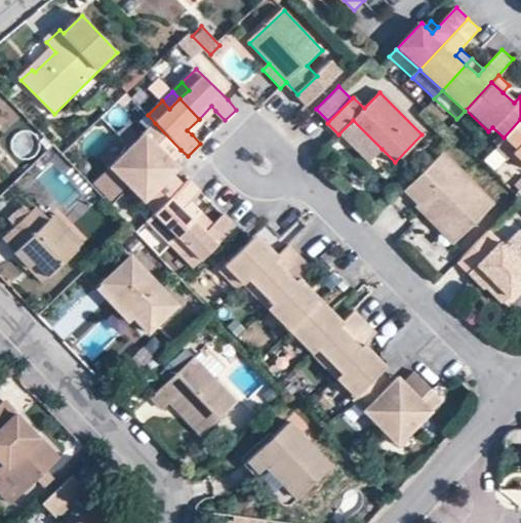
[(215,111),(211,106),(199,119),(203,123),(215,111)]
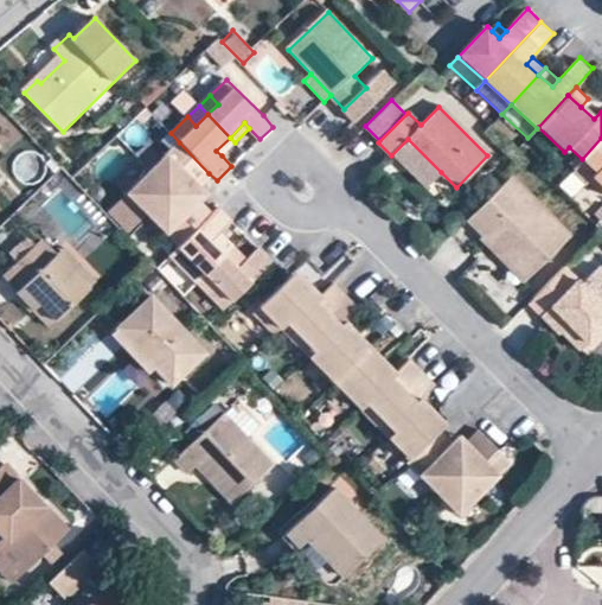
[(235,142),(230,138),(216,151),(222,155),(235,142)]
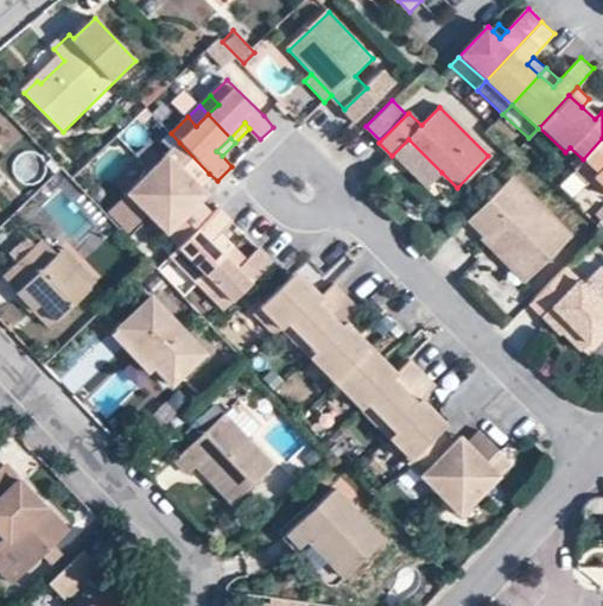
[(602,138),(583,159),(595,172),(591,176),(602,185),(602,138)]
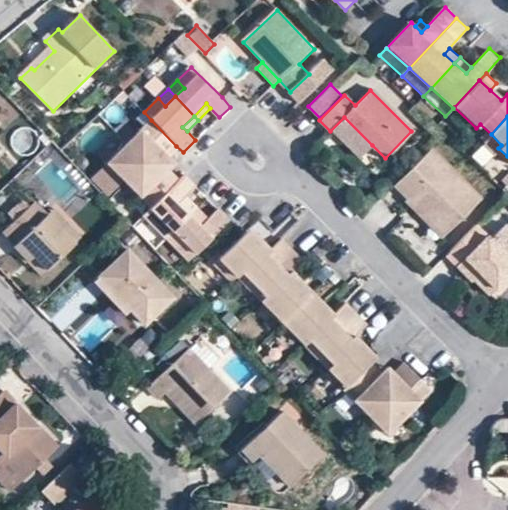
[(330,131),(358,159),(372,145),(344,117),(330,131)]
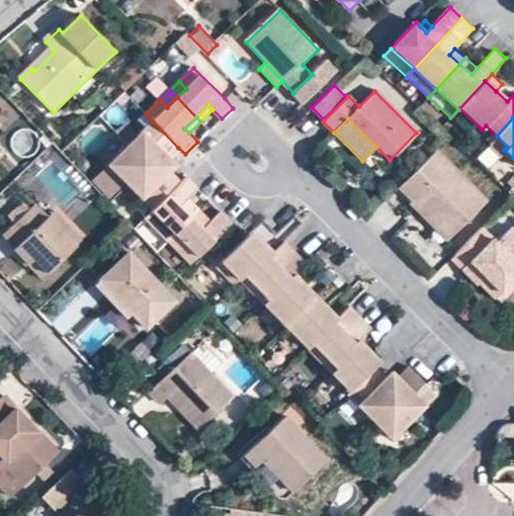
[(153,121),(108,164),(152,209),(180,181),(174,175),(169,171),(163,165),(170,158),(178,148),(153,121)]
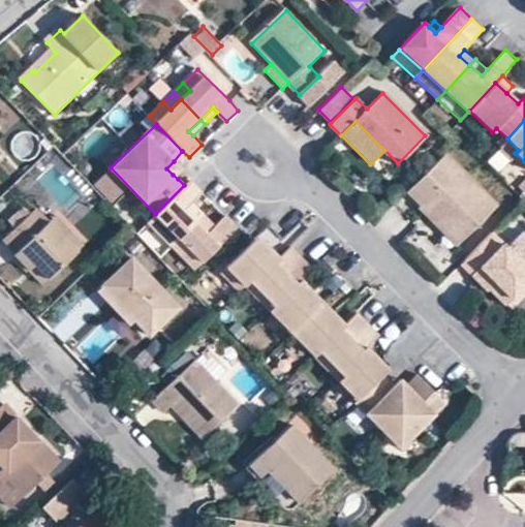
[(491,133),(502,145),(507,138),(496,128),(492,132),(491,133)]
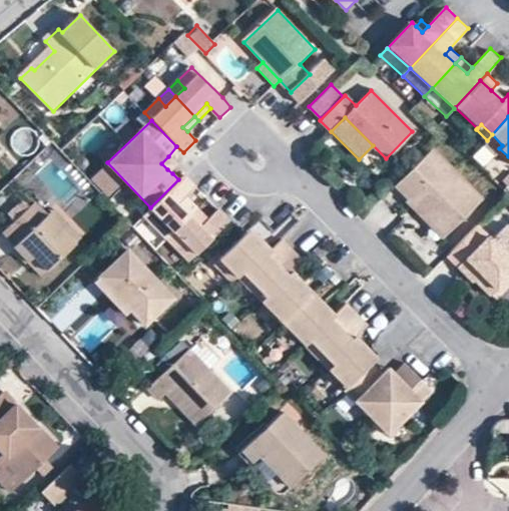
[(497,150),(499,148),(502,145),(492,134),(487,140),(497,150)]
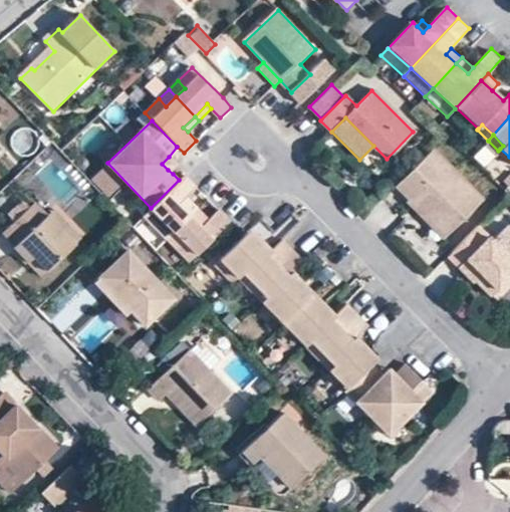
[(486,196),(435,144),(396,183),(409,196),(415,190),(452,228),(486,196)]
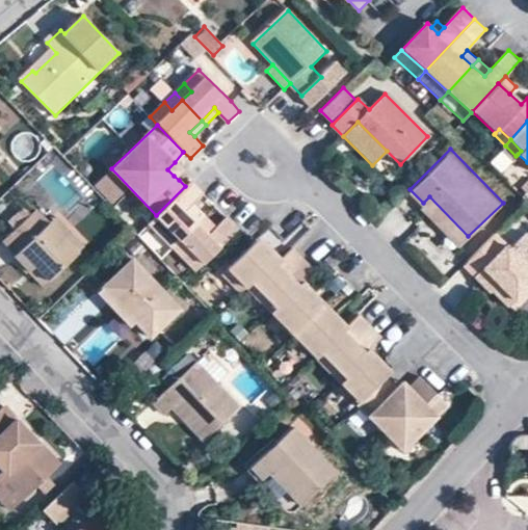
[(174,176),(181,168),(175,162),(167,169),(174,176)]
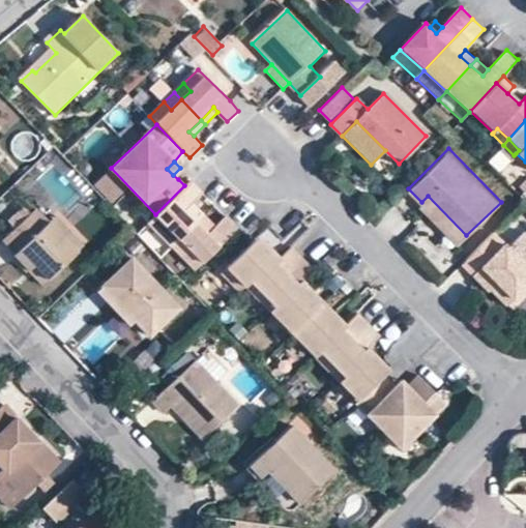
[(147,222),(158,233),(167,226),(178,237),(199,217),(186,206),(192,202),(201,192),(190,180),(184,185),(155,214),(147,222)]
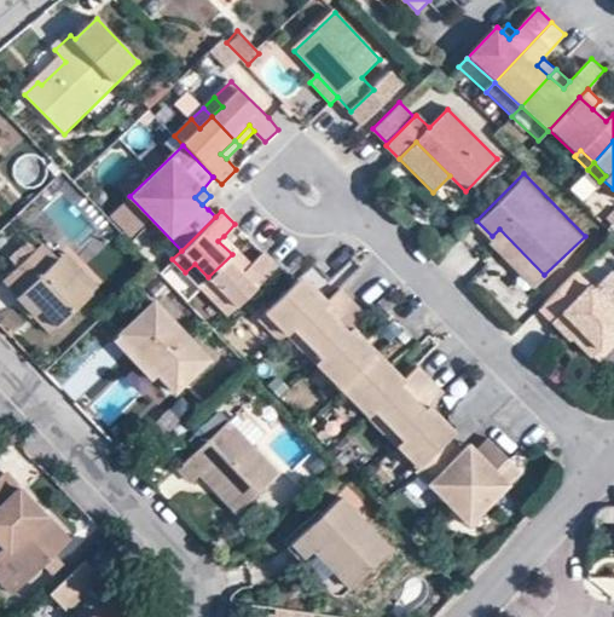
[(536,284),(544,275),(499,229),(492,236),(490,238),(536,284)]
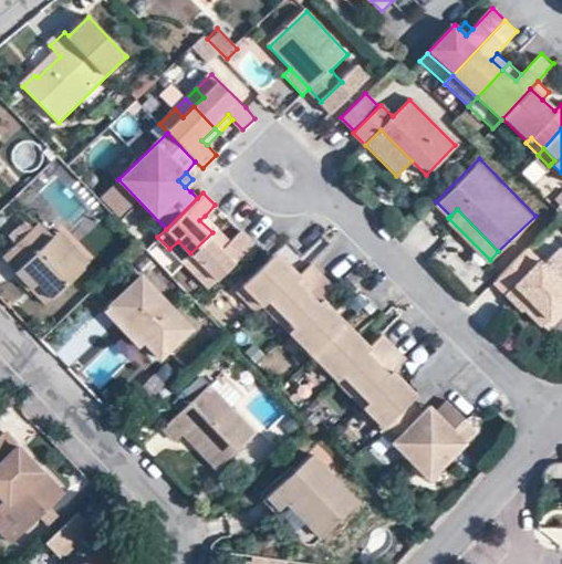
[(216,228),(205,216),(199,220),(212,232),(216,228)]
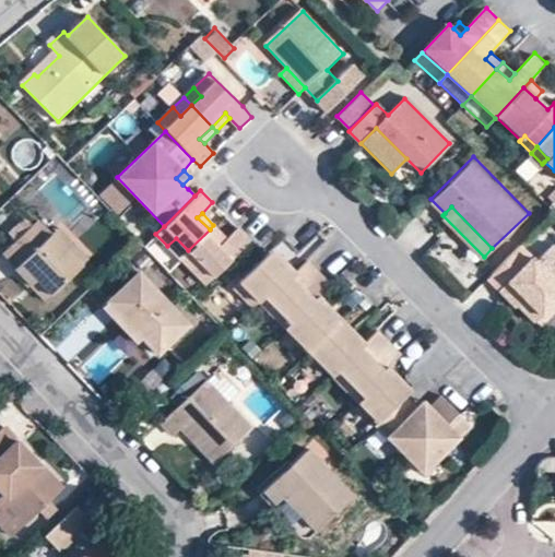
[(28,234),(40,222),(33,214),(21,225),(28,234)]
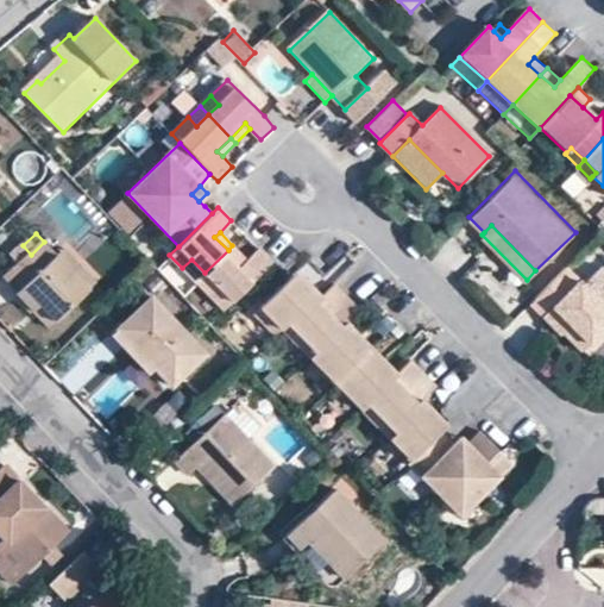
[(93,291),(44,242),(31,255),(6,277),(20,292),(16,296),(32,312),(38,306),(58,326),(93,291)]
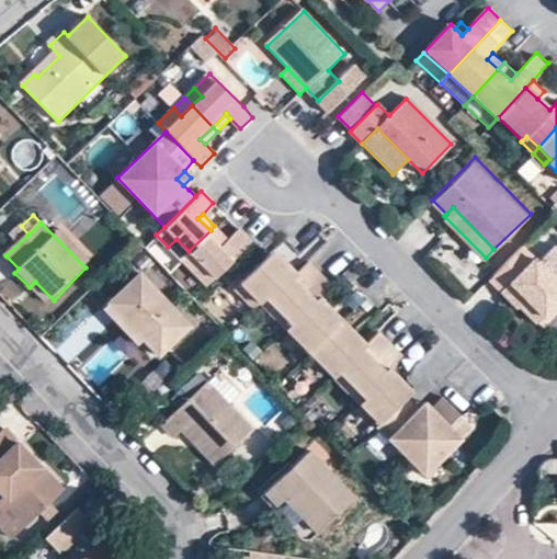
[(199,262),(192,270),(204,284),(250,240),(239,229),(237,226),(222,242),(211,230),(189,251),(199,262)]
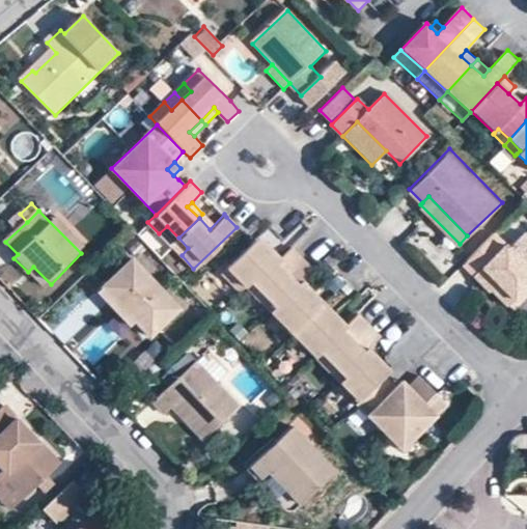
[(213,225),(202,214),(199,218),(210,229),(213,225)]
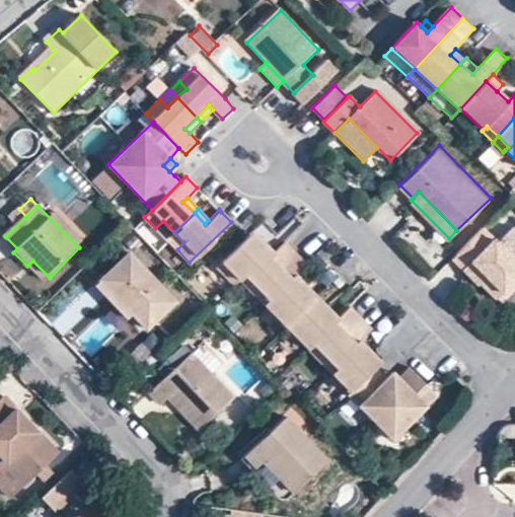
[(155,228),(166,239),(174,232),(163,221),(155,228)]
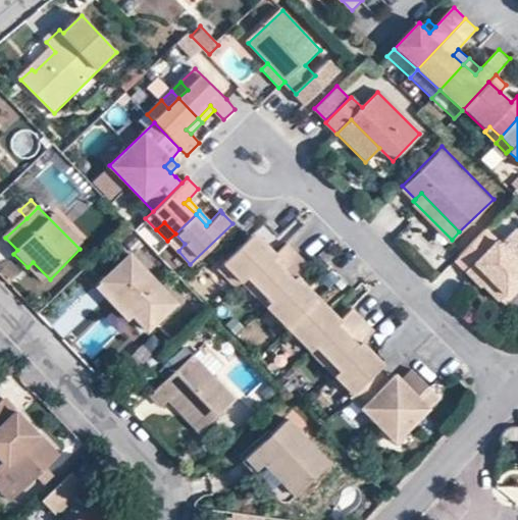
[(501,242),(486,227),(454,259),(475,280),(477,279),(499,300),(499,299),(517,280),(517,227),(516,226),(501,242)]
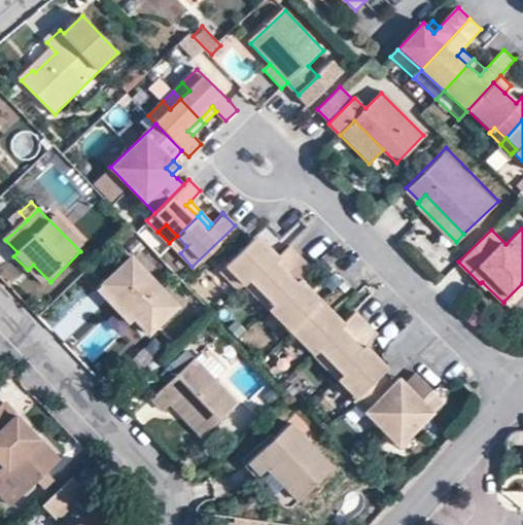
[(262,241),(254,234),(246,242),(254,249),(262,241)]
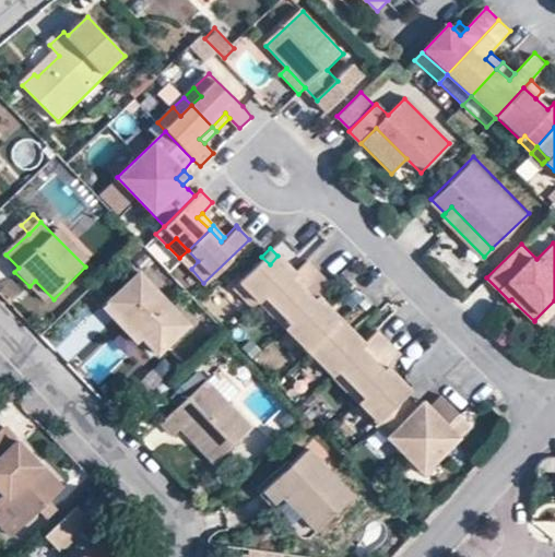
[(179,258),(191,269),(198,261),(188,250),(179,258)]
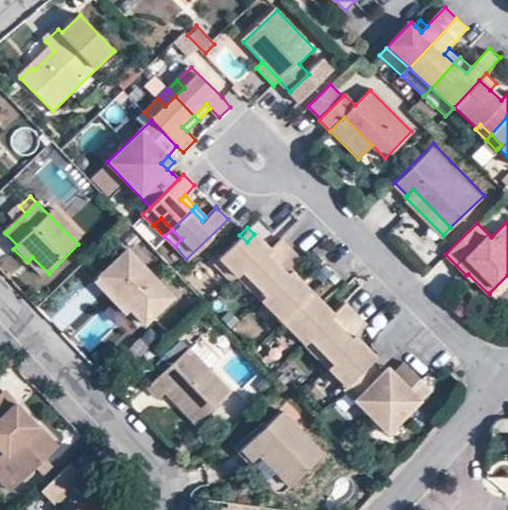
[(239,235),(220,255),(237,273),(242,269),(255,257),(259,260),(264,255),(273,265),(292,248),(281,237),(269,248),(254,234),(247,242),(239,235)]
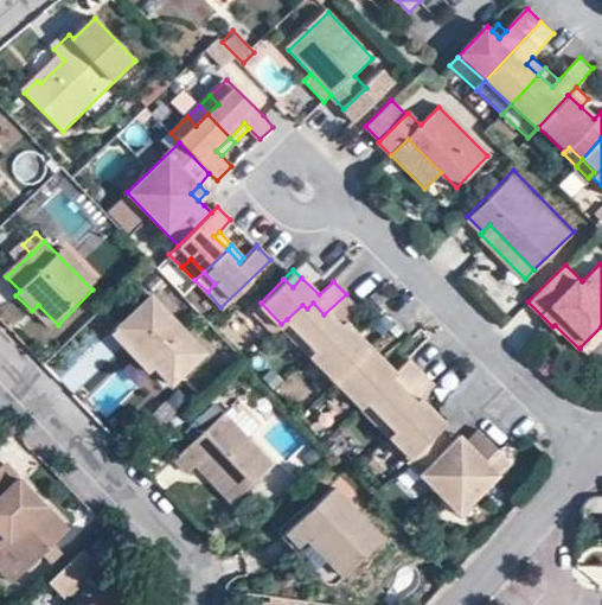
[(315,349),(309,355),(334,380),(365,350),(348,333),(352,330),(345,322),(359,309),(346,294),(324,314),(313,303),(307,309),(302,305),(287,319),(292,324),(315,349)]
